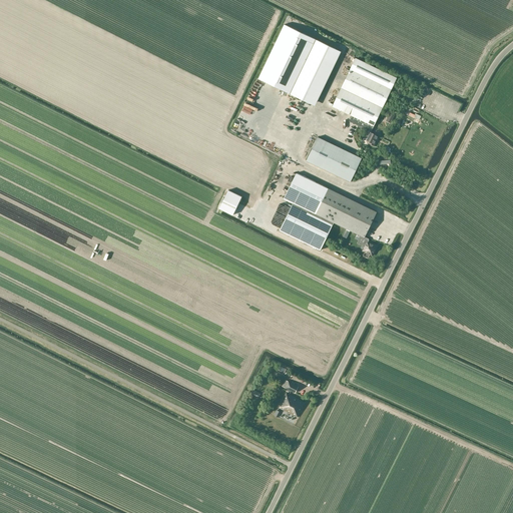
[(285,24),(258,79),(290,94),(316,39),(285,24)]
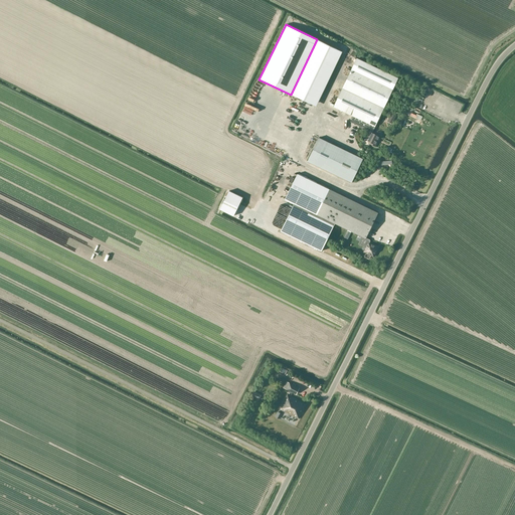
[(342,51),(317,39),(291,95),(316,107),(342,51)]
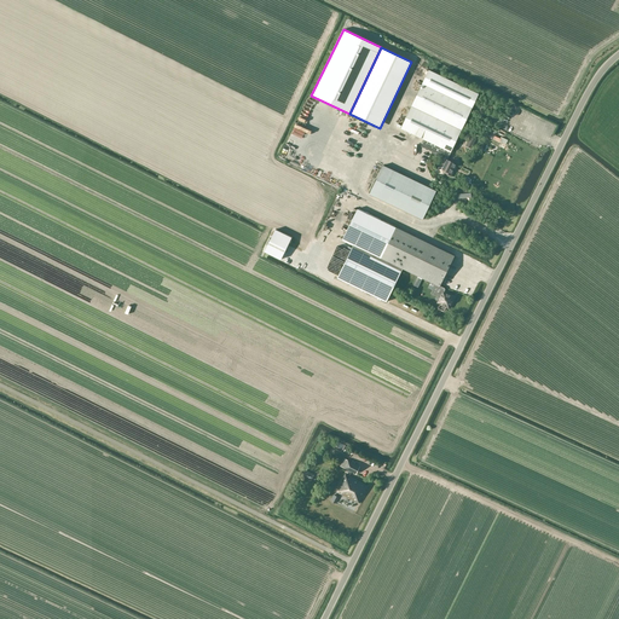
[(447,160),(479,94),(439,75),(429,70),(401,128),(424,139),(421,146),(433,152),(433,154),(444,160),(445,158),(447,160)]
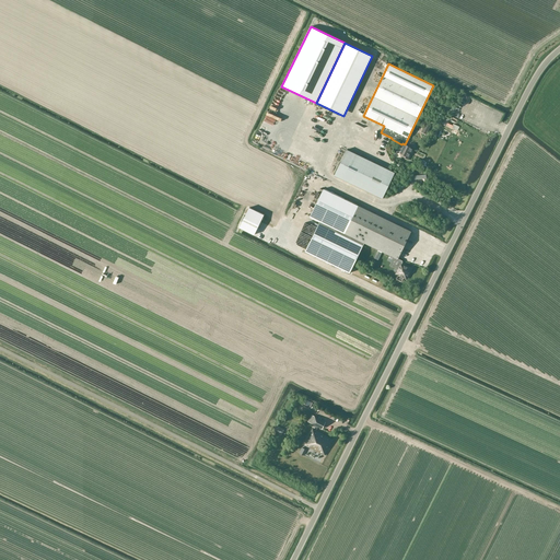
[(413,149),(405,144),(403,143),(401,144),(400,148),(401,149),(400,153),(403,155),(403,156),(408,159),(413,149)]
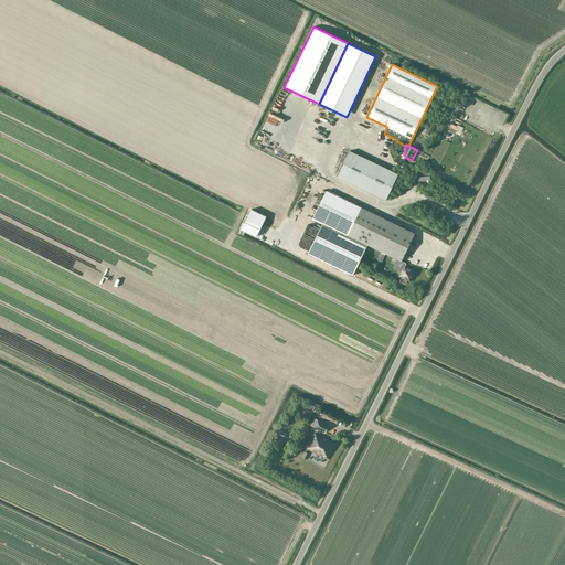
[(352,150),(339,176),(386,200),(400,174),(352,150)]
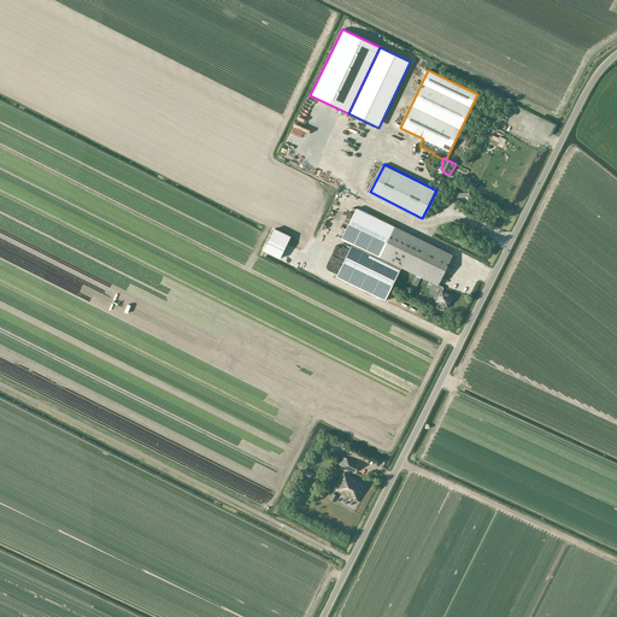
[(401,268),(434,283),(439,286),(453,256),(356,207),(342,238),(353,244),(336,277),(386,301),(401,268)]
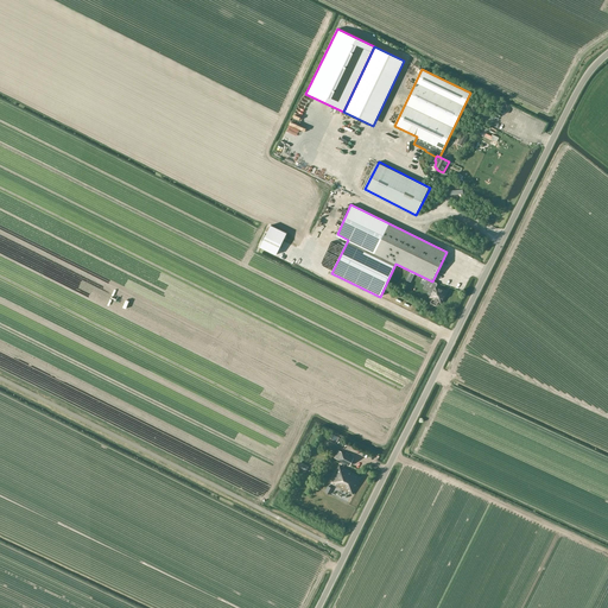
[(276,255),(280,245),(274,242),(279,230),(271,226),(260,247),(276,255)]
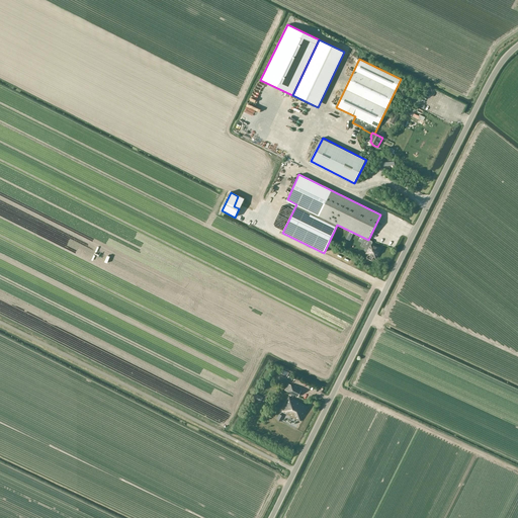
[(371,244),(372,243),(372,242),(368,240),(364,238),(360,246),(368,250),(366,254),(368,255),(367,257),(368,259),(371,260),(372,260),(373,257),(375,258),(380,249),(376,247),(375,246),(371,244)]
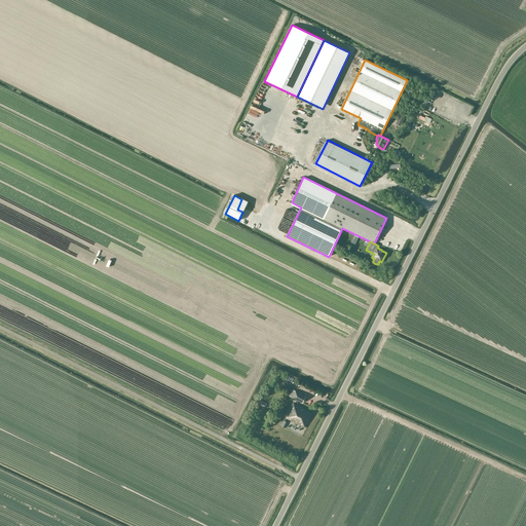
[(305,397),(296,391),(292,398),(302,403),(305,397)]
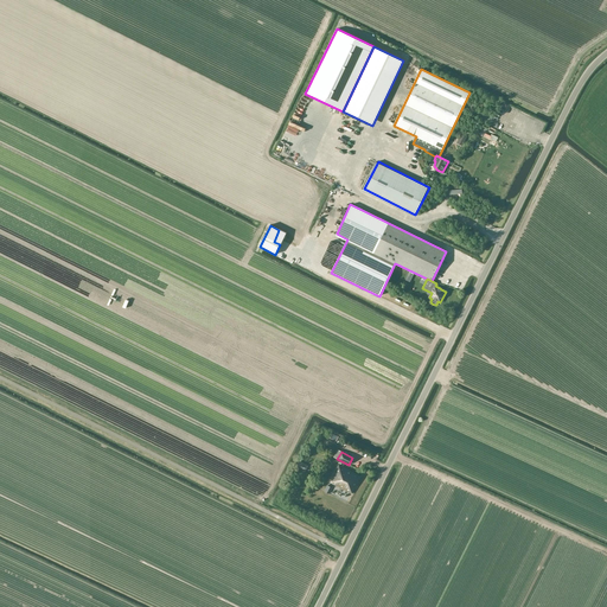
[(333,478),(331,483),(352,493),(360,477),(338,465),(332,477),(333,478)]
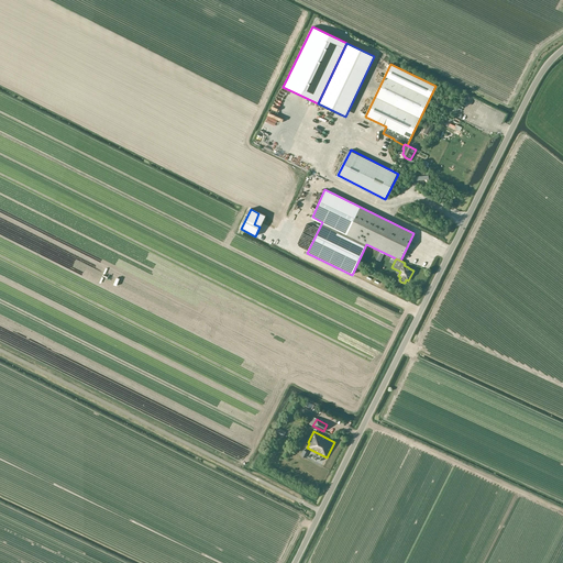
All buildings are outlined.
